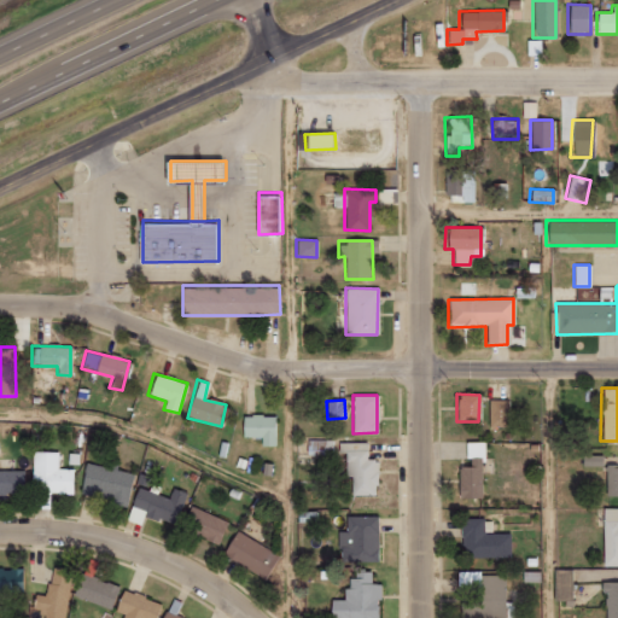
[(485,426),(507,426),(508,401),(487,400),(485,426)]
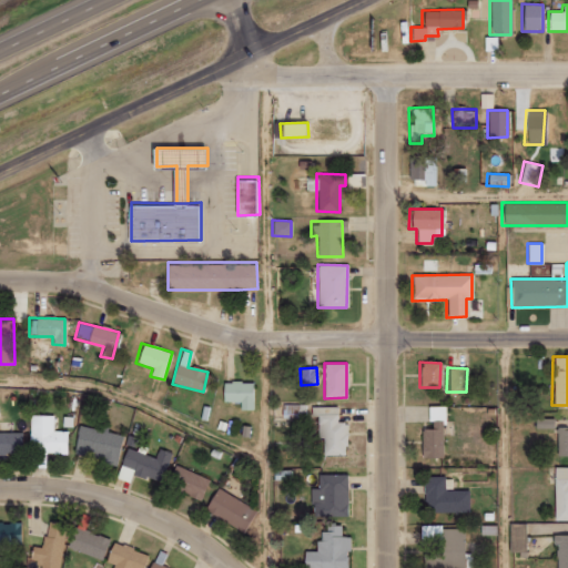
[(239,403),(239,409),(251,411),(252,383),(222,382),(221,402),(239,403)]
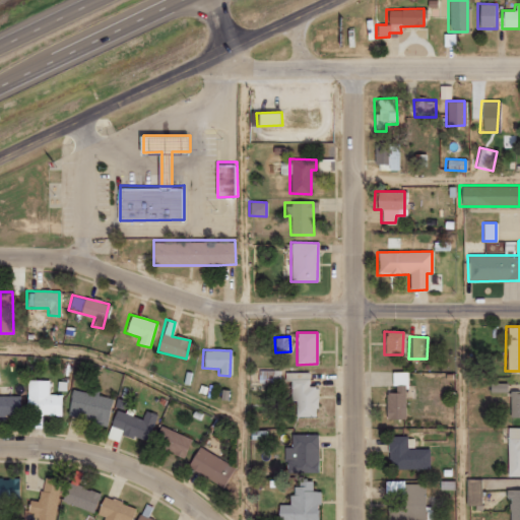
[(295,416),(317,416),(316,387),(309,387),(309,372),(285,373),(285,381),(289,381),(290,401),(295,401),(295,416)]
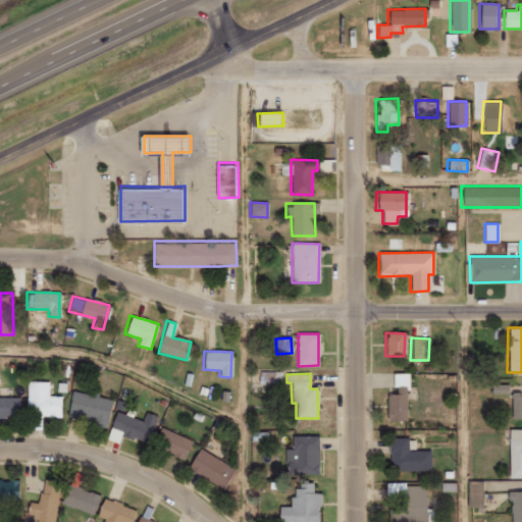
[(61,416),(61,396),(48,396),(49,381),(27,381),(27,416),(61,416)]
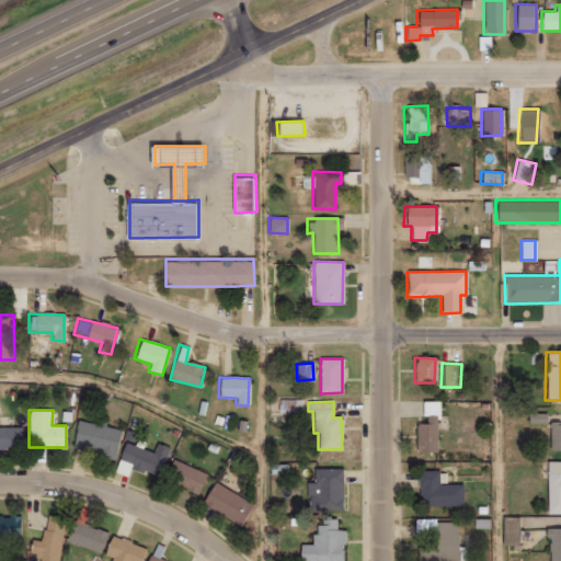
[(424,424),(415,423),(414,451),(435,453),(435,415),(425,415),(424,424)]
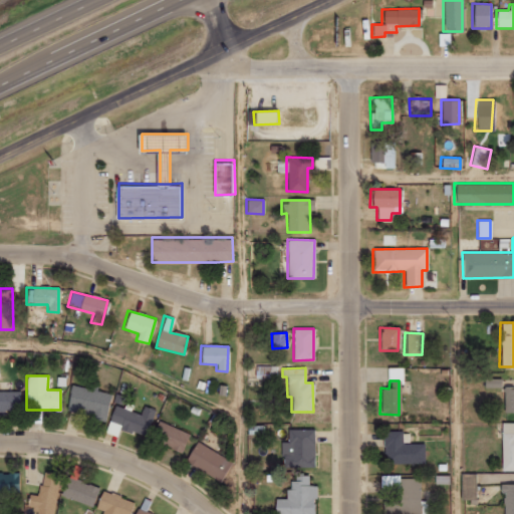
[(66,411),(105,419),(110,394),(97,391),(98,389),(72,383),(66,411)]
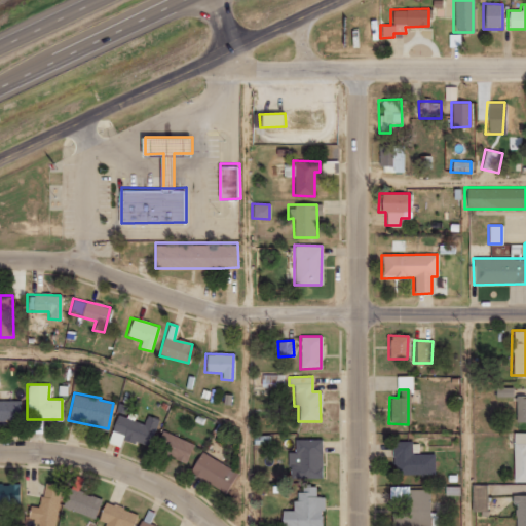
[(514,422),(525,421),(525,397),(515,397),(514,422)]
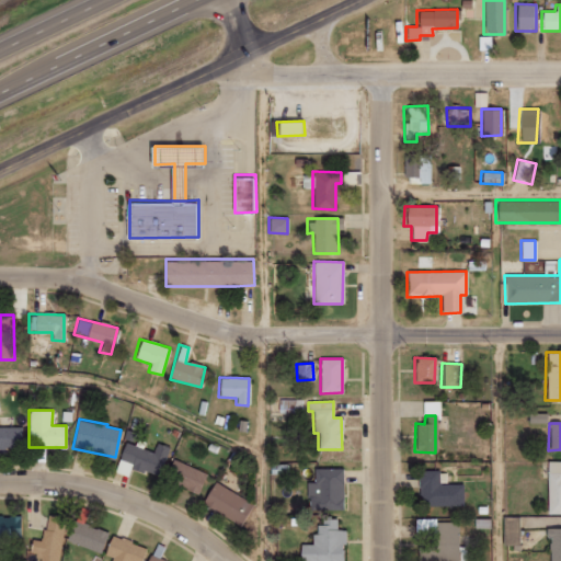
[(0,447),(22,448),(22,427),(0,426),(0,447)]
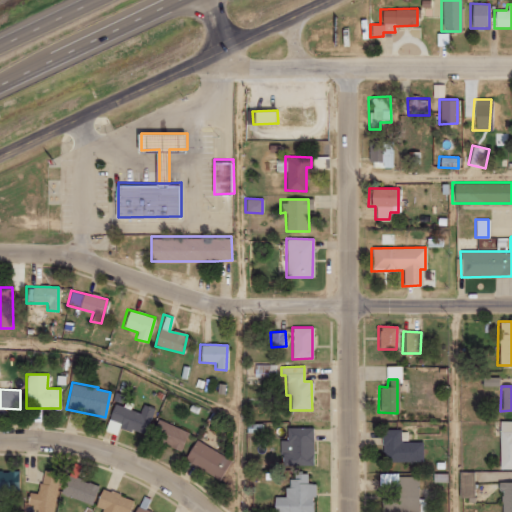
[(139,412),(114,404),(109,419),(121,423),(119,428),(129,431),(130,428),(144,433),(153,408),(142,404),(139,412)]
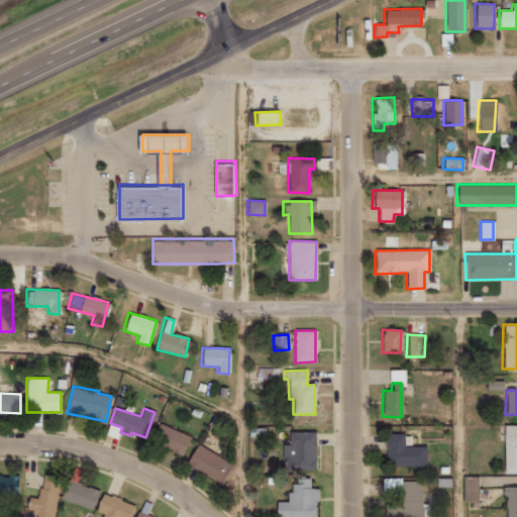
[(190,437),(159,422),(150,440),(182,454),(190,437)]
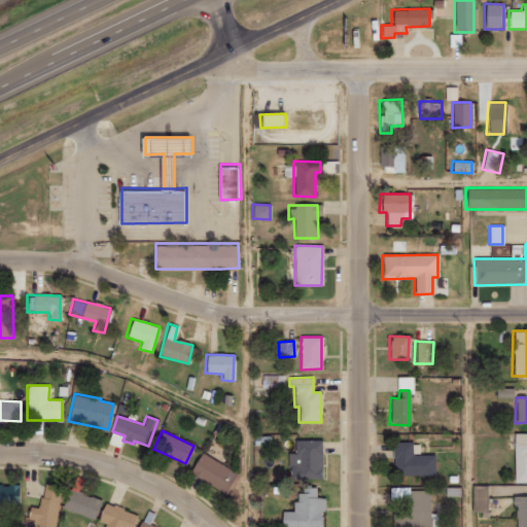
[(513,483),(526,482),(526,432),(513,433),(513,483)]
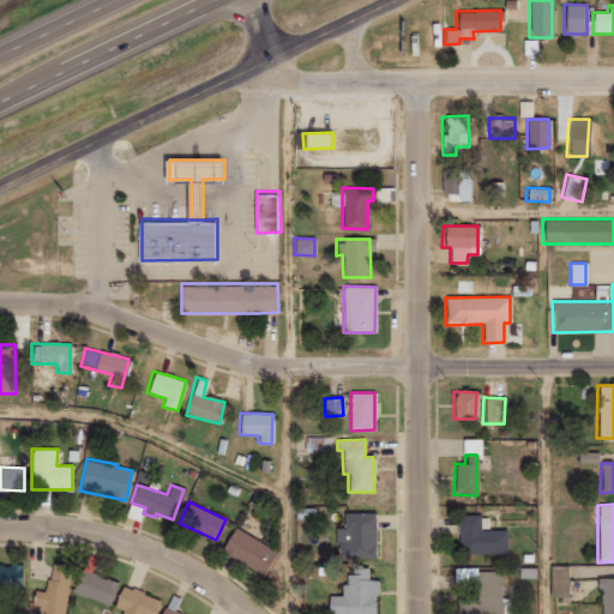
[(374,513),(342,512),(342,528),(335,528),(335,558),(373,558),(374,513)]
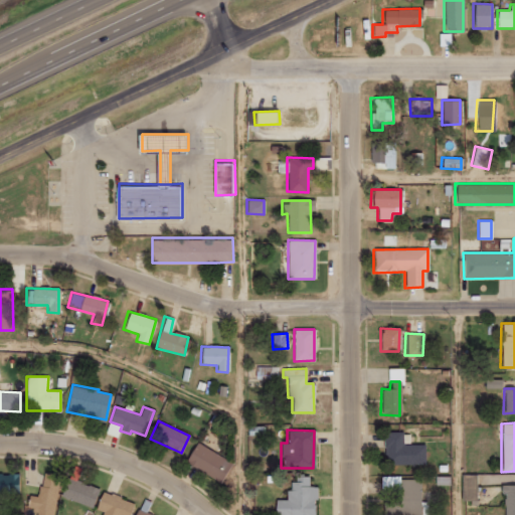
[(423,465),(424,445),(408,445),(408,433),(384,432),(384,464),(423,465)]
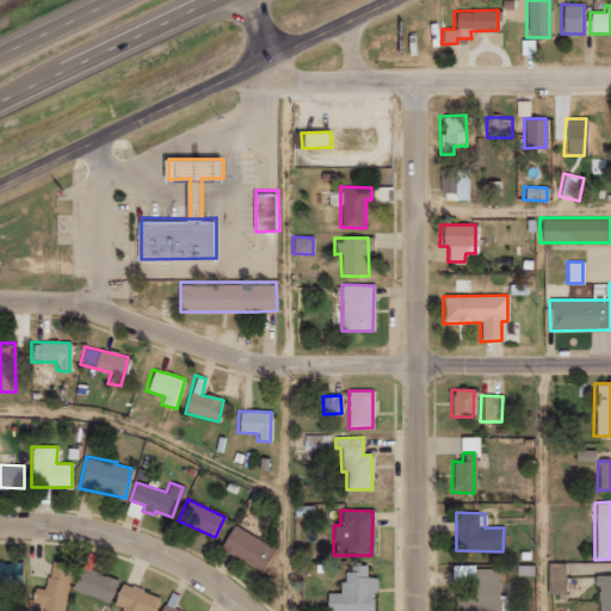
[(220,549),(261,572),(275,547),(233,525),(220,549)]
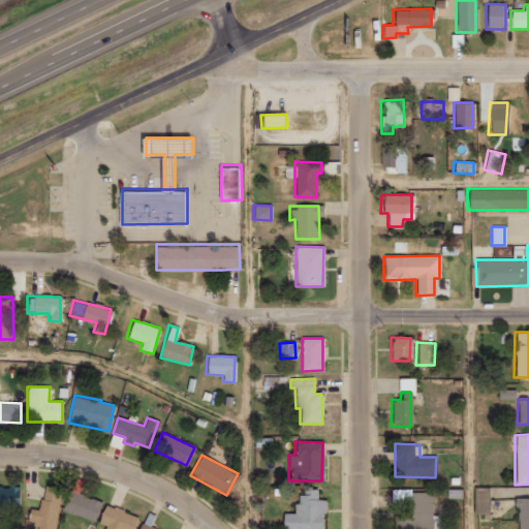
[(24,486),(0,485),(0,505),(23,506),(24,486)]
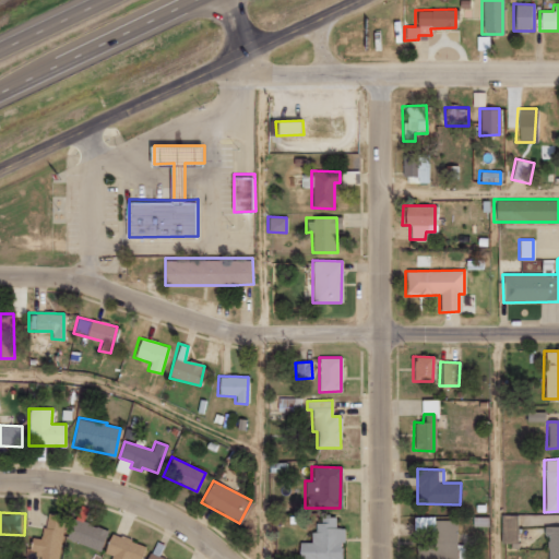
[(61,558),(69,515),(50,512),(46,538),(36,537),(34,554),(44,555),(42,558),(61,558)]
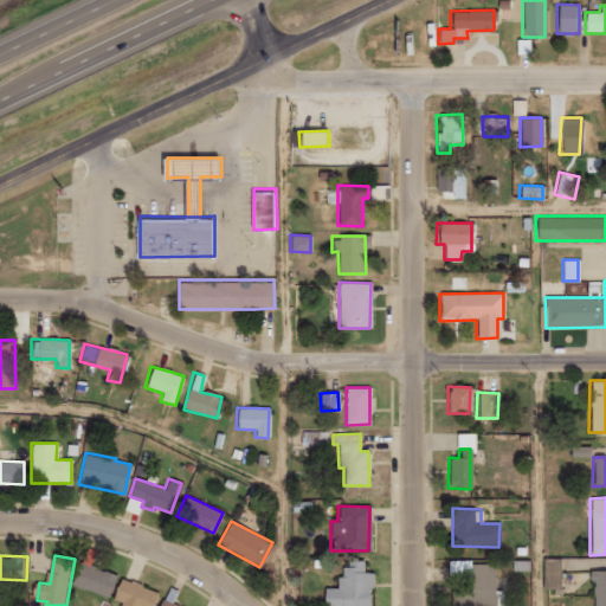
[(559,588),(560,559),(543,559),(542,588),(559,588)]
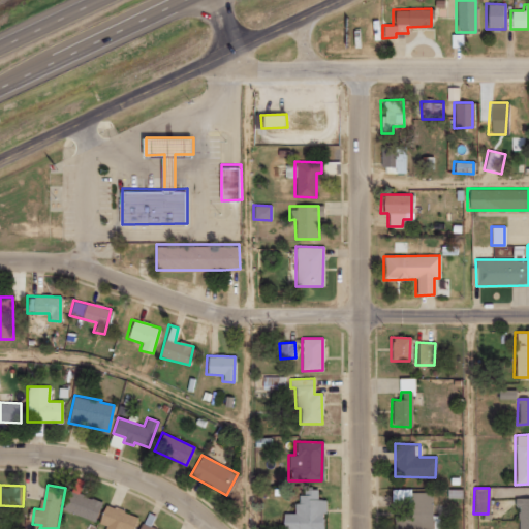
[(320,528),(321,514),(324,514),(324,500),(316,500),(316,489),(302,489),(302,495),(294,495),(294,512),(281,514),(281,528),(320,528)]
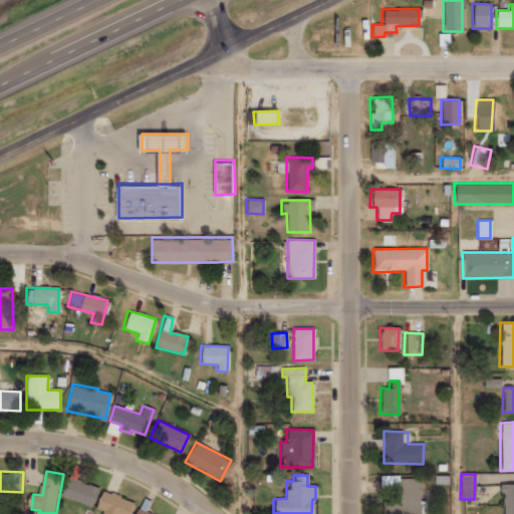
[(102,485),(70,478),(66,497),(97,505),(102,485)]
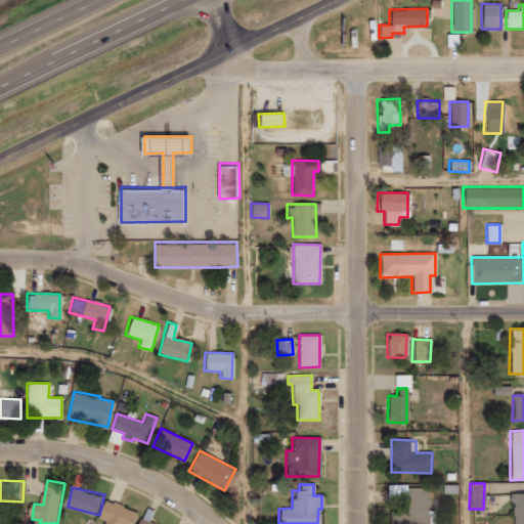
[(523,523),(523,492),(510,493),(510,523),(523,523)]
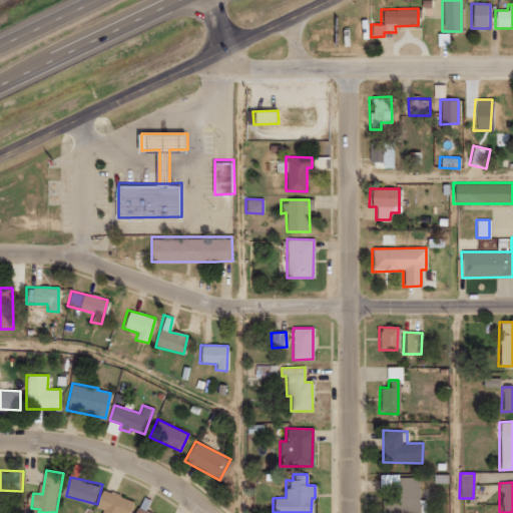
[(132,512),(137,500),(105,490),(100,507),(105,509),(103,512),(132,512)]
